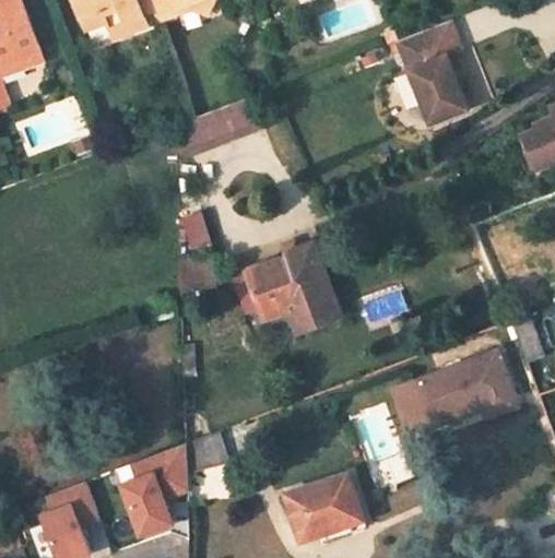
[(44,58),(22,0),(0,0),(0,97),(6,95),(0,78),(0,74),(44,58)]
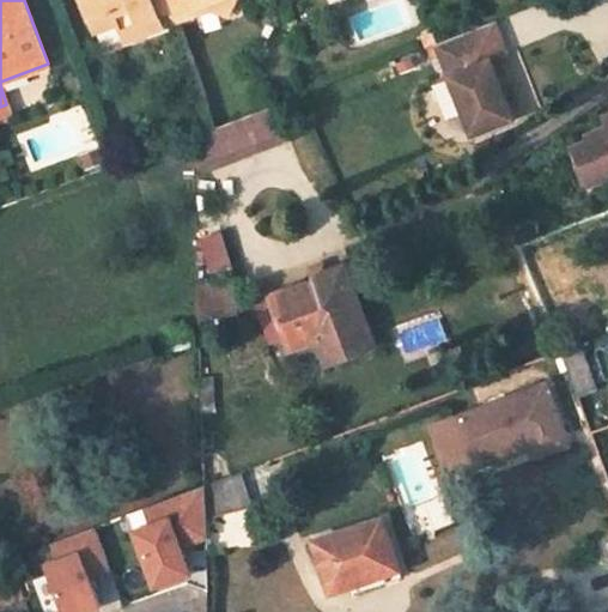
[(117,10),(133,4),(140,20),(159,13),(153,0),(81,0),(92,29),(121,18),(117,10)]
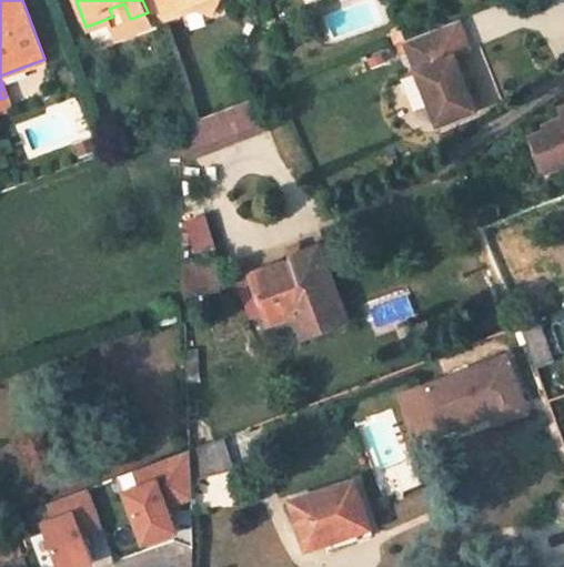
[(155,0),(162,19),(195,7),(200,0),(155,0)]
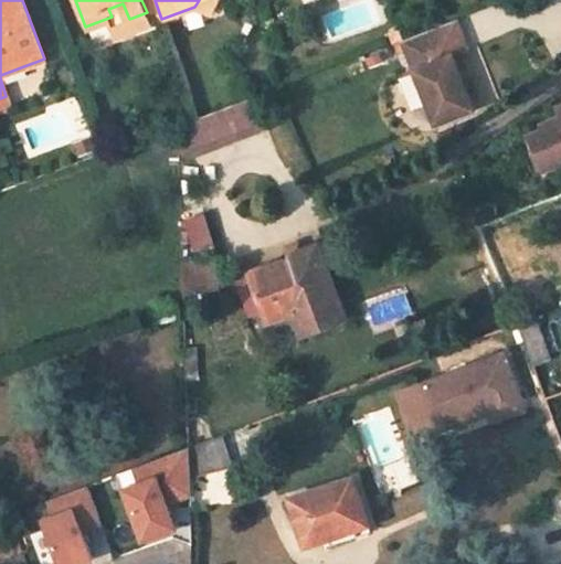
[(199,0),(194,7),(211,16),(214,0),(199,0)]
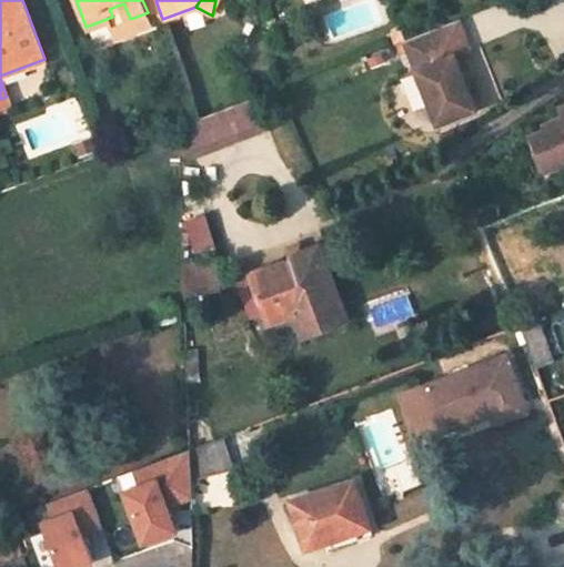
[(112,17),(119,36),(152,23),(148,12),(130,19),(123,3),(109,9),(112,17)]
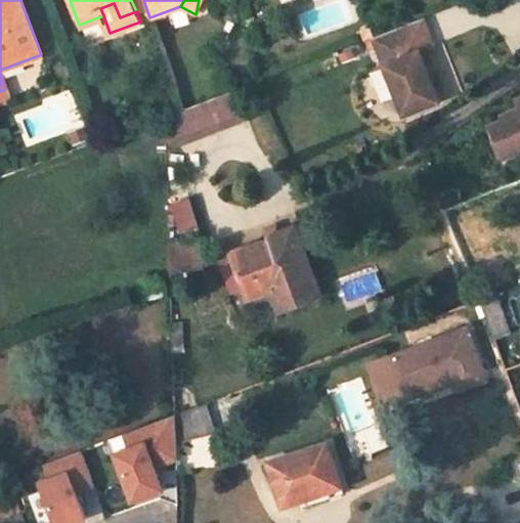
[(435,46),(424,17),(375,36),(374,37),(402,115),(439,101),(420,51),(435,46)]
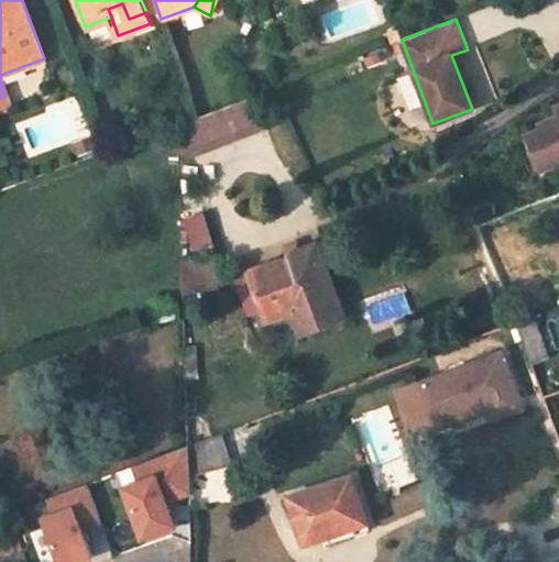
[(0,109),(10,106),(6,96),(0,98),(0,109)]
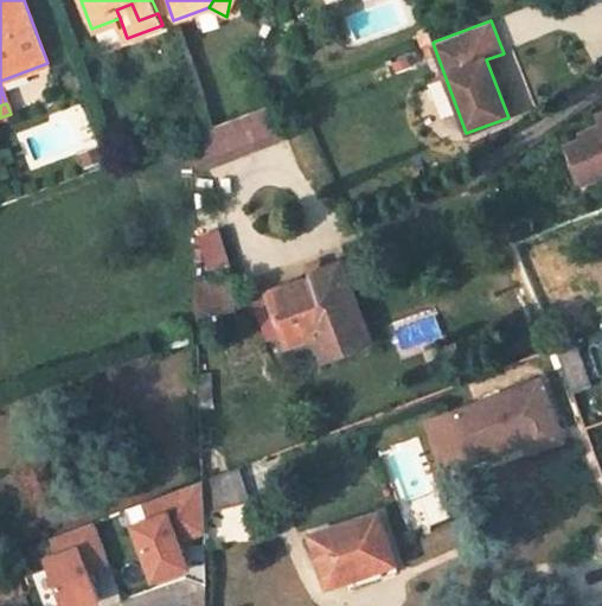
[(269,107),(187,138),(198,164),(279,133),(269,107)]
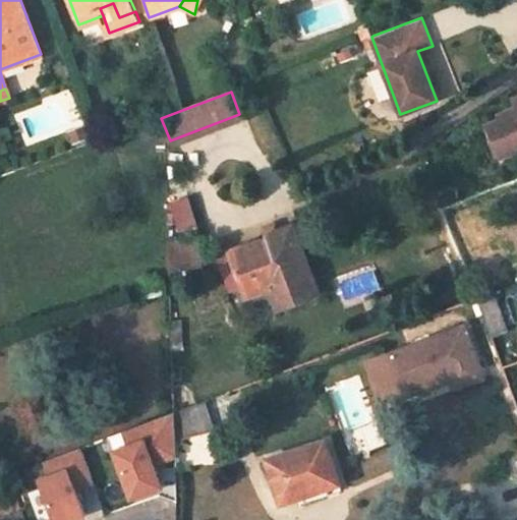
[(516,148),(516,97),(512,100),(515,107),(496,115),(498,120),(484,126),(497,157),(516,148)]
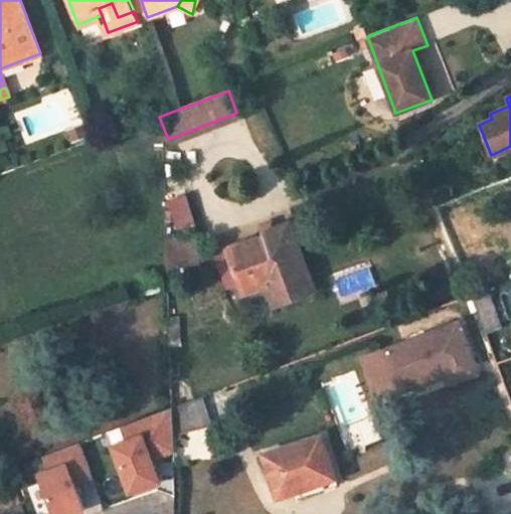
[(186,195),(165,200),(172,229),(193,225),(186,195)]
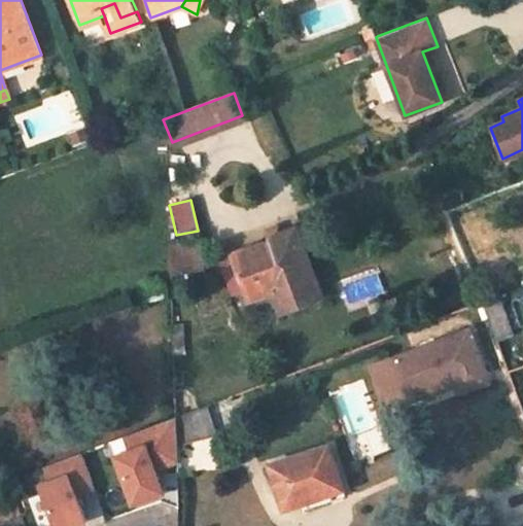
[(308,299),(283,232),(277,235),(280,242),(275,255),(287,287),(260,296),(268,314),(308,299)]
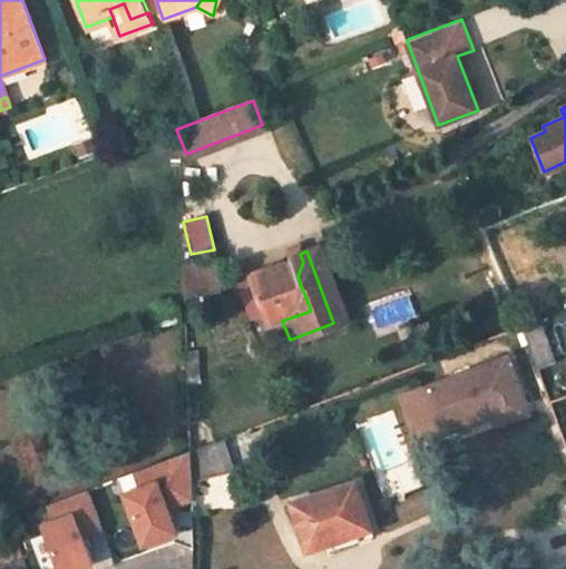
[(277,265),(246,276),(230,282),(244,320),(260,313),(265,326),(282,321),(311,311),(298,276),(303,262),(300,254),(279,262),(277,265)]
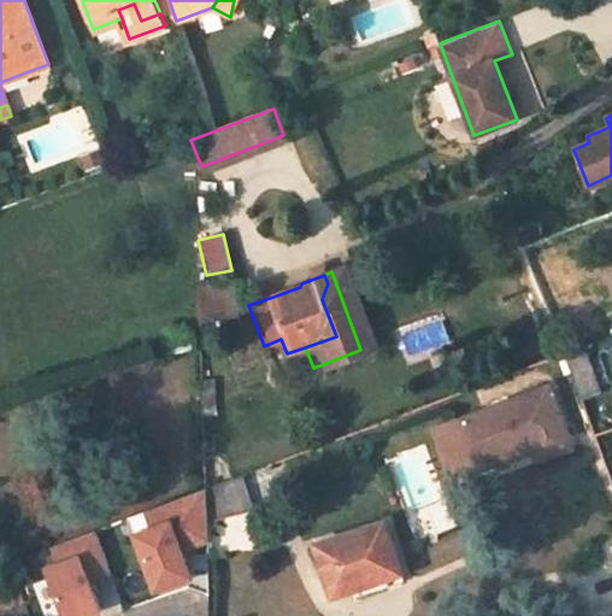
[(196,322),(233,317),(227,281),(195,287),(196,322)]
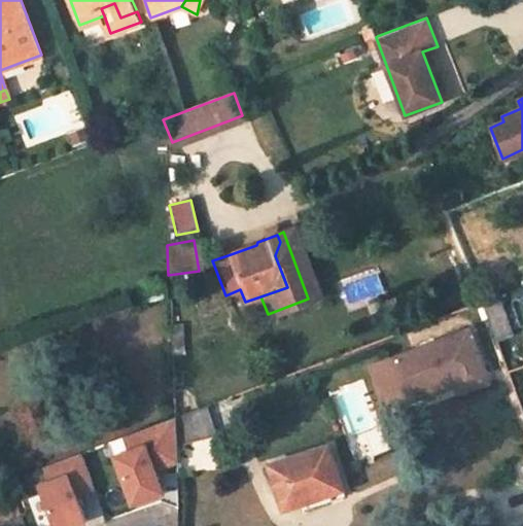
[(509,335),(494,296),(475,305),(488,342),(509,335)]
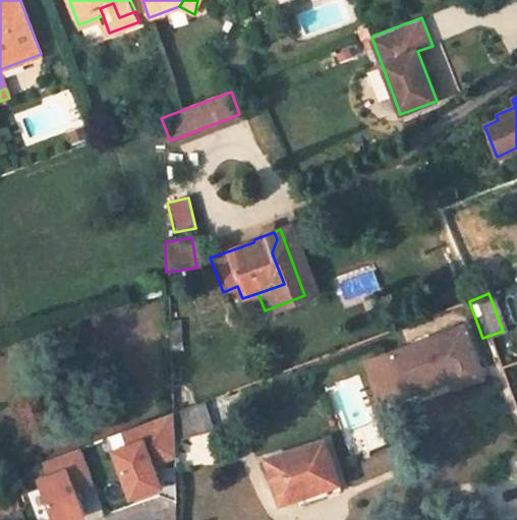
[(47,316),(44,307),(20,315),(24,325),(47,316)]
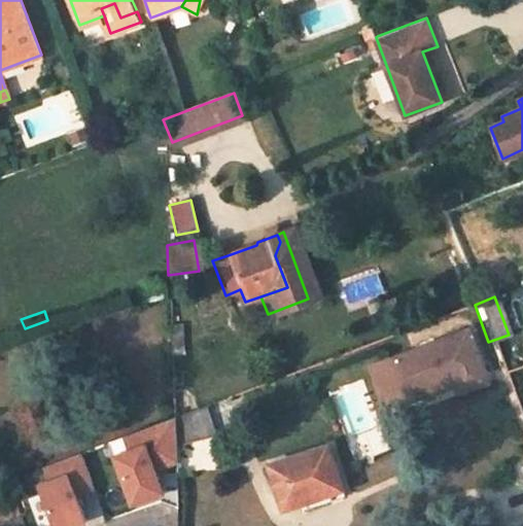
[(461,332),(384,363),(402,407),(449,387),(479,375),(461,332)]
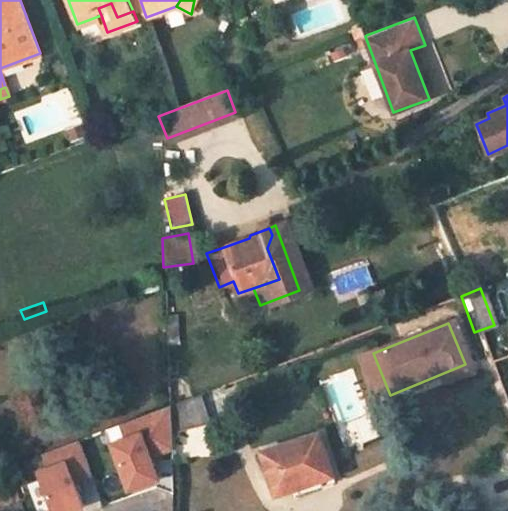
[(465,364),(436,376),(439,384),(468,371),(465,364)]
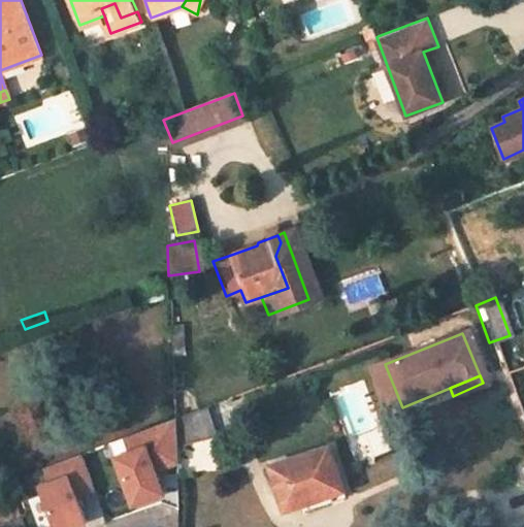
[(204,407),(172,419),(172,450),(215,436),(204,407)]
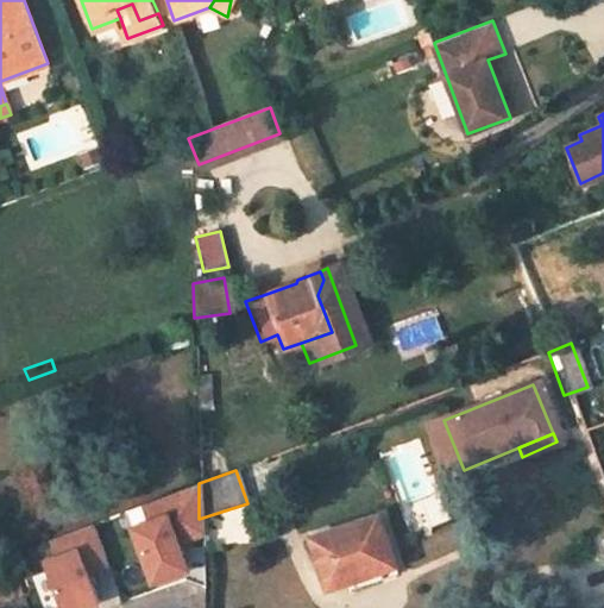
[(199,519),(199,483),(140,506),(148,522),(130,530),(150,582),(184,569),(172,538),(182,534),(200,533),(199,519)]
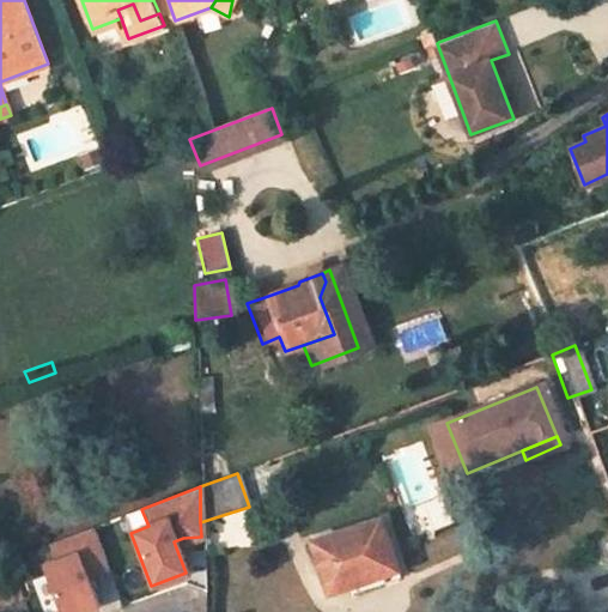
[(348,595),(395,580),(389,559),(376,516),(309,539),(324,592),(346,586),(348,595)]
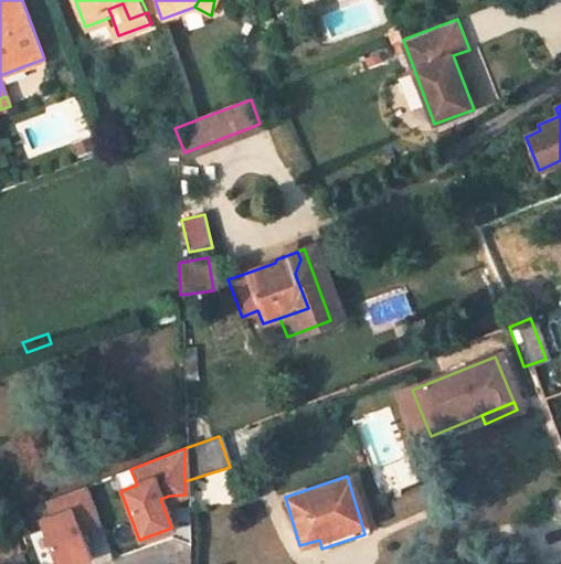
[(82,530),(97,523),(84,487),(44,502),(51,518),(38,522),(53,563),(77,563),(88,559),(83,543),(86,542),(82,530)]
